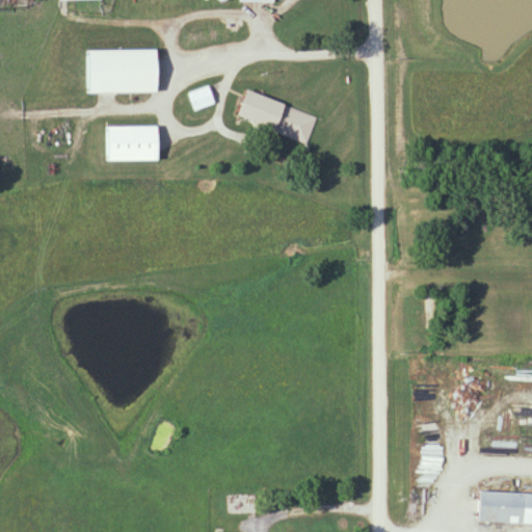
[(86,95),(156,95),(156,51),(86,51),(86,95)]
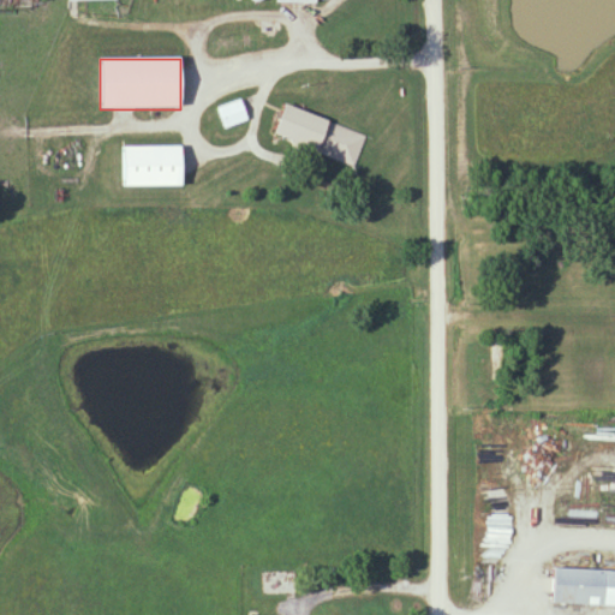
[(240,100),(216,108),(224,129),(248,121),(240,100)]
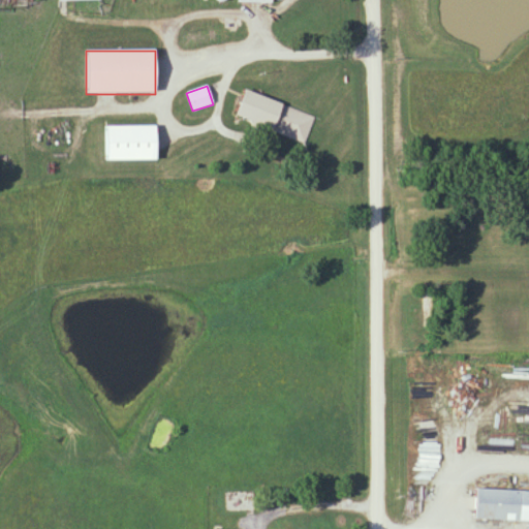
[(241,120),(305,144),(314,117),(251,93),(241,120)]
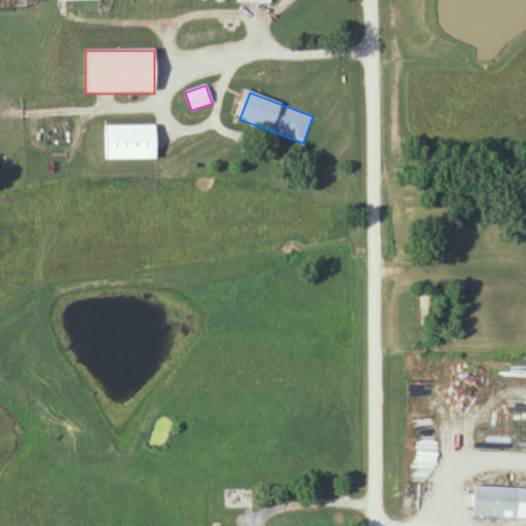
[(154,125),(105,125),(105,160),(154,160),(154,125)]
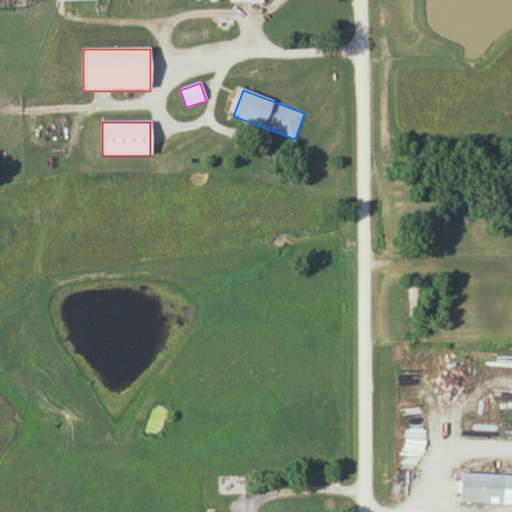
[(218,475),(218,496),(246,496),(246,475),(218,475)]
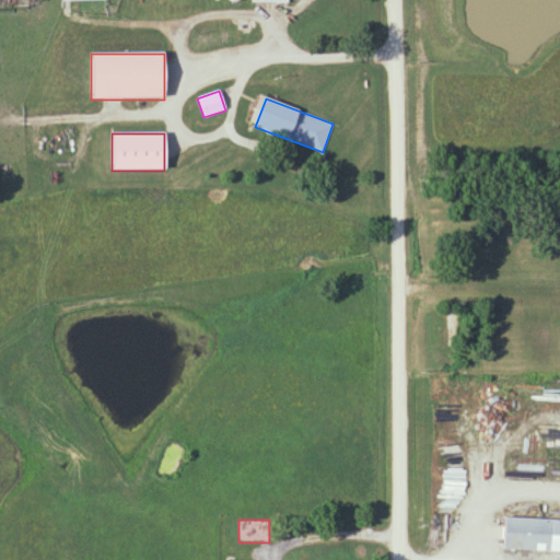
[(559,521),(504,520),(503,552),(559,553),(559,521)]
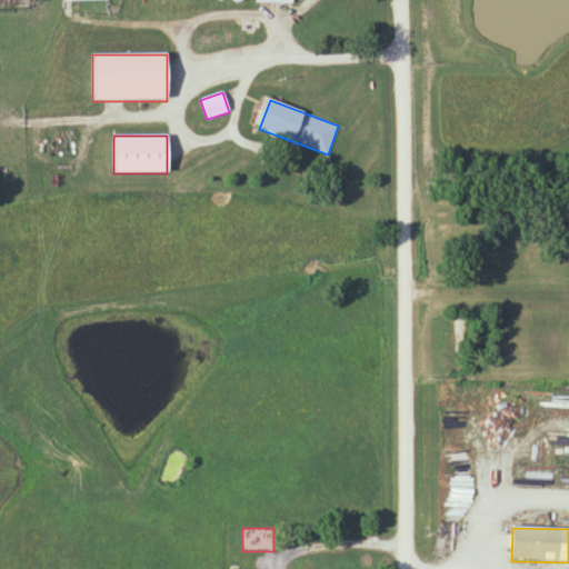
All buildings are outlined.
